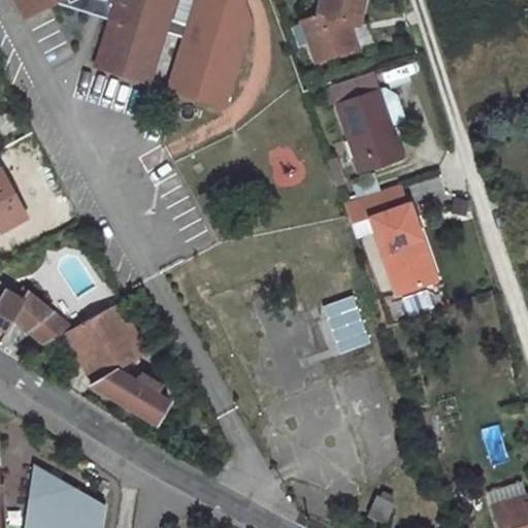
[(18,0),(26,15),(56,0),(18,0)]
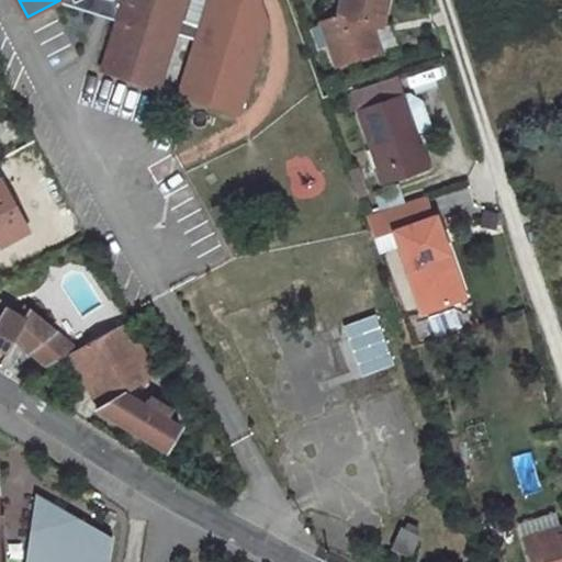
[(192,0),(138,0),(148,2),(144,19),(127,14),(113,64),(170,80),(192,0)]
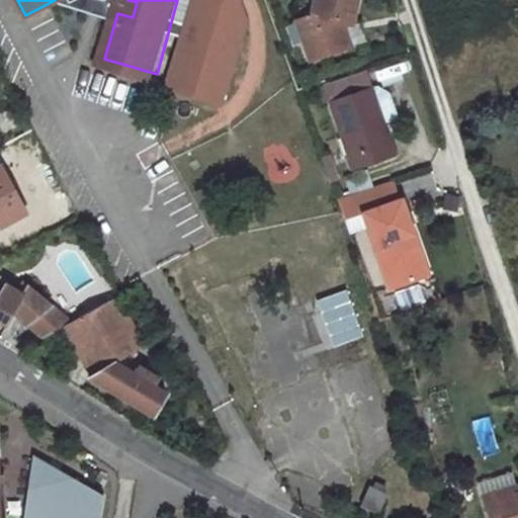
[(137,2),(127,0),(120,0),(117,13),(133,17),(137,2)]
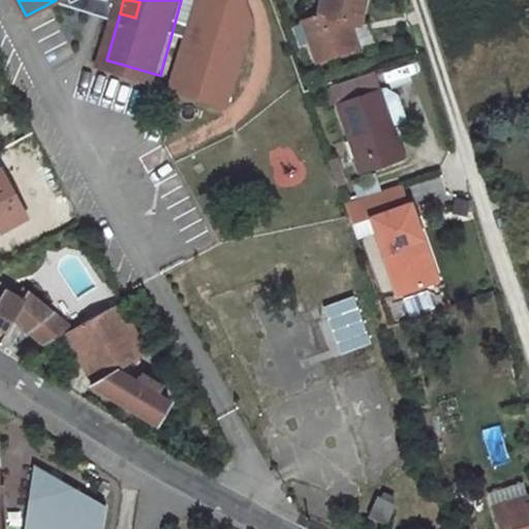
[(320,0),(319,10),(303,16),(316,57),(358,42),(351,22),(347,23),(348,17),(360,19),(362,0),(320,0)]
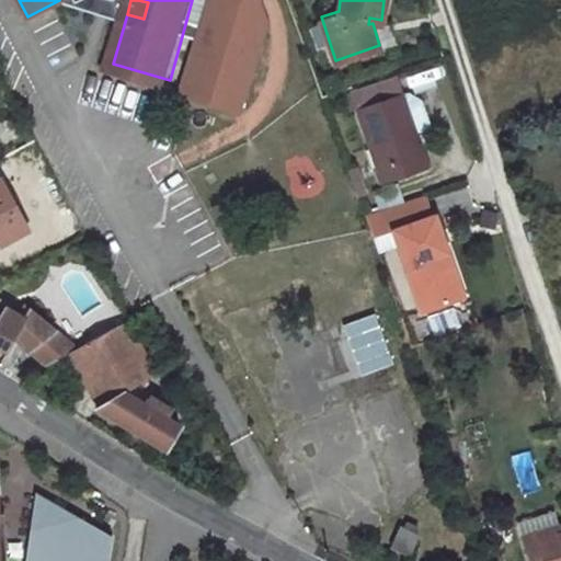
[(401,91),(355,107),(380,182),(428,165),(415,130),(430,126),(420,98),(408,92),(402,93),(401,91)]
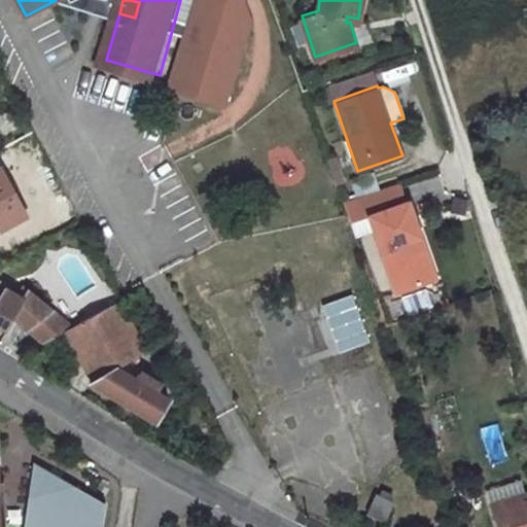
[(3,169),(0,170),(0,230),(27,216),(3,169)]
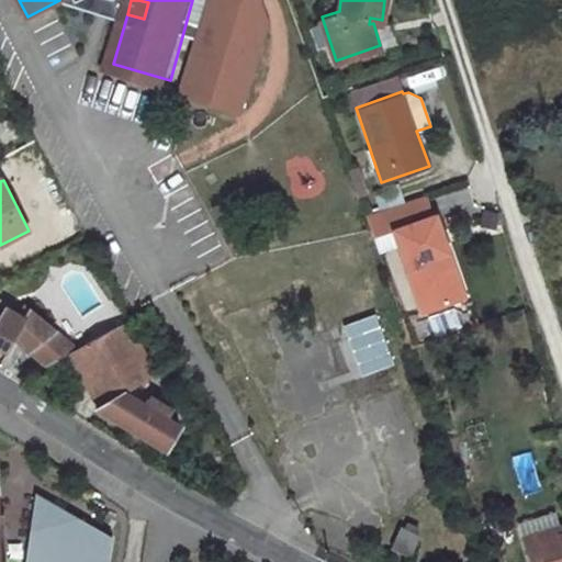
[(436,215),(394,228),(422,311),(452,301),(440,261),(450,258),(436,215)]
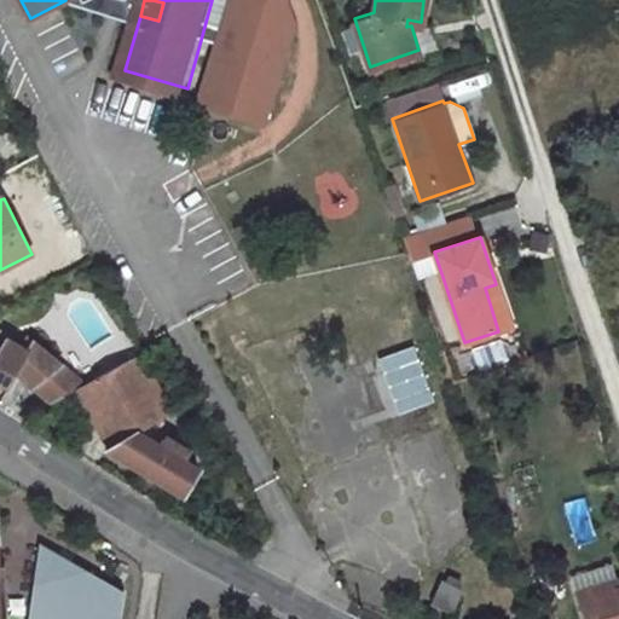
[(370,305),(348,312),(386,416),(429,399),(392,296),(421,285),(415,267),(363,285),(370,305)]
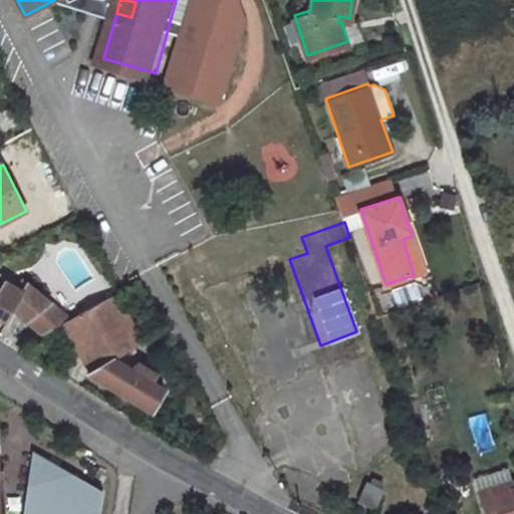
[(412,236),(403,239),(414,275),(424,272),(412,236)]
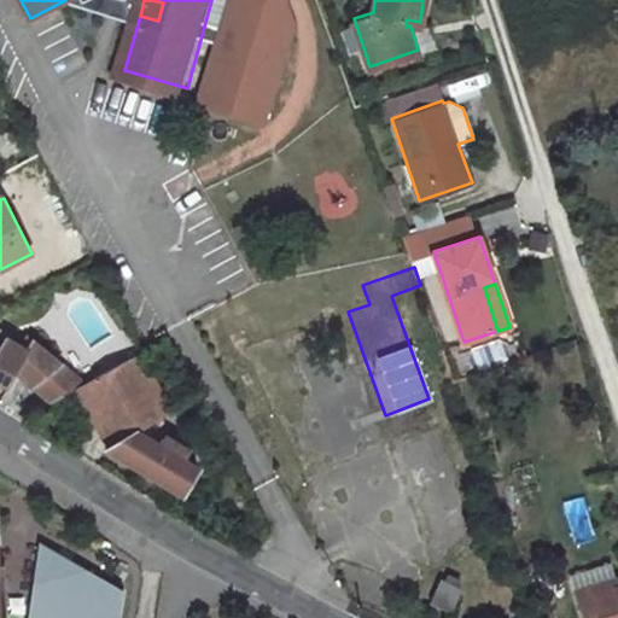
[(24,356),(0,342),(0,386),(4,389),(12,375),(54,400),(75,389),(89,380),(30,345),(24,356)]
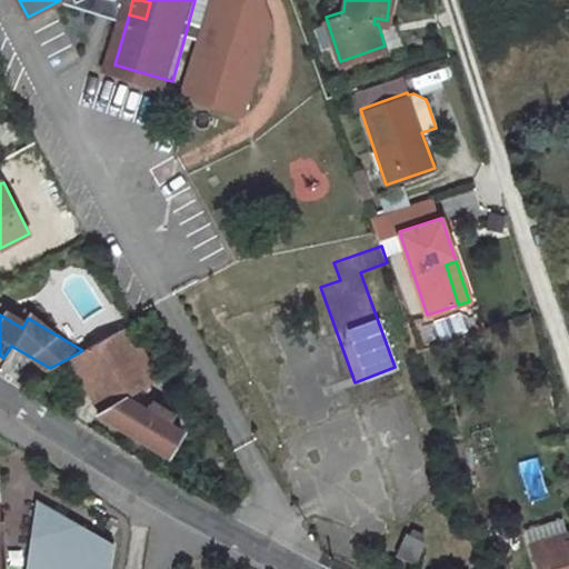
[(135,402),(122,396),(159,378),(131,322),(82,350),(69,358),(97,415),(167,455),(181,431),(167,421),(172,409),(152,397),(150,401),(140,396),(135,402)]
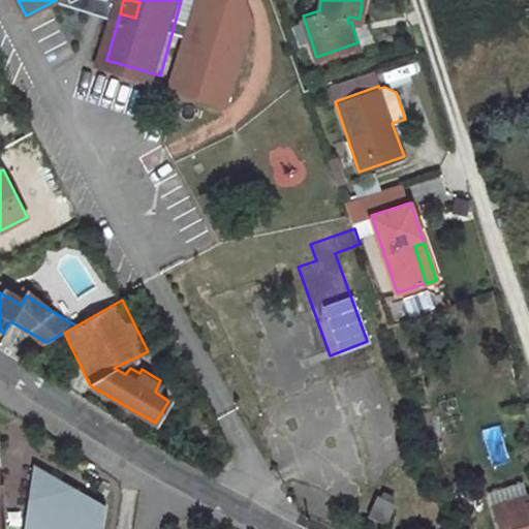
[(375,366),(339,379),(369,464),(406,450),(375,366)]
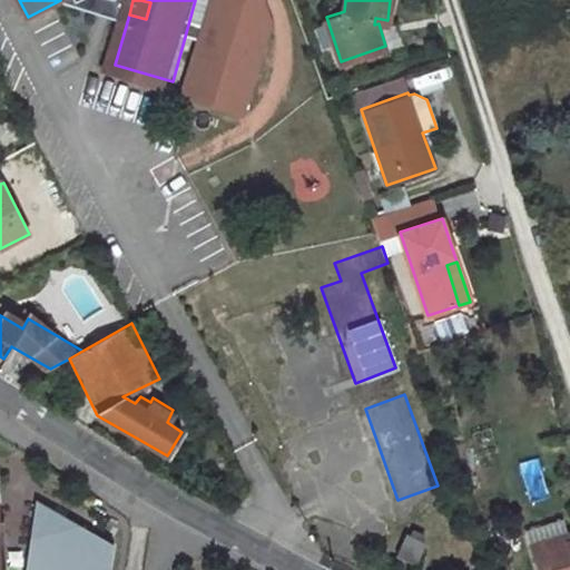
[(524,461),(531,500),(547,498),(540,458),(524,461)]
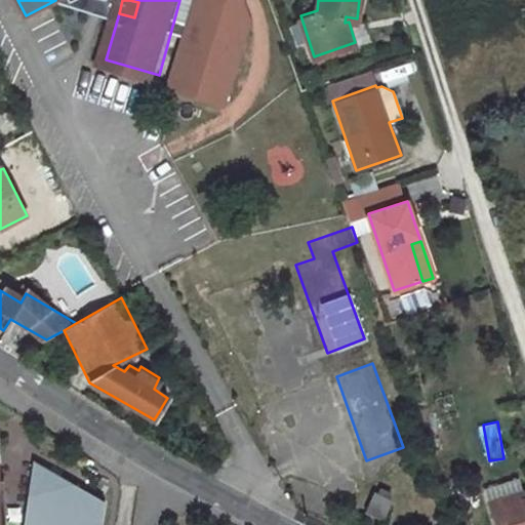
[(486,491),(491,506),(492,508),(524,496),(524,482),(524,479),(486,491)]
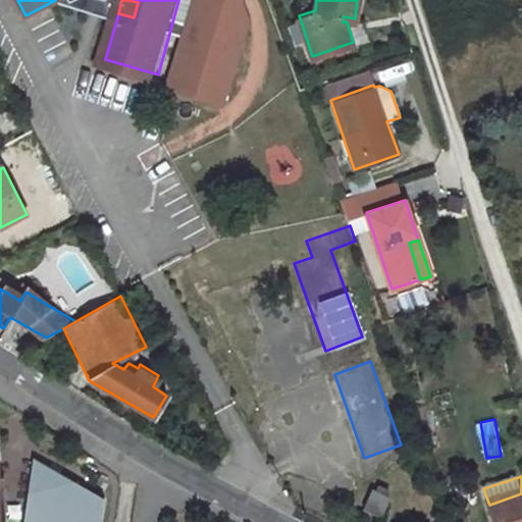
[(361,511),(379,519),(389,497),(371,488),(361,511)]
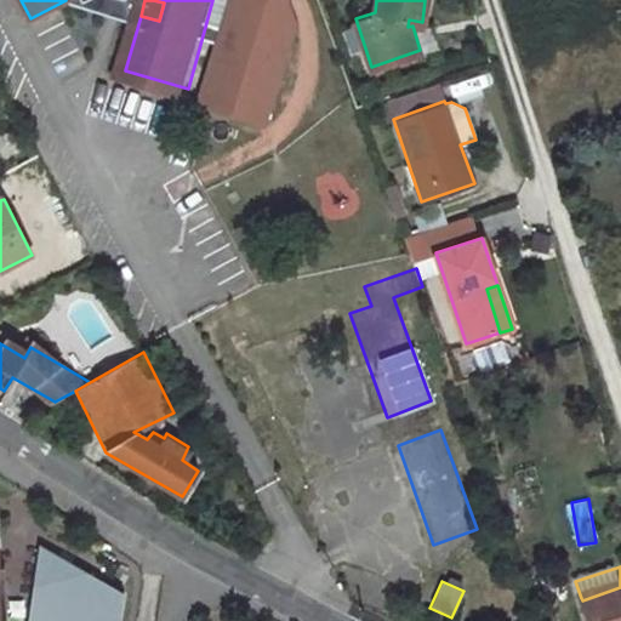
[(620,620),(620,587),(582,600),(587,620),(620,620)]
